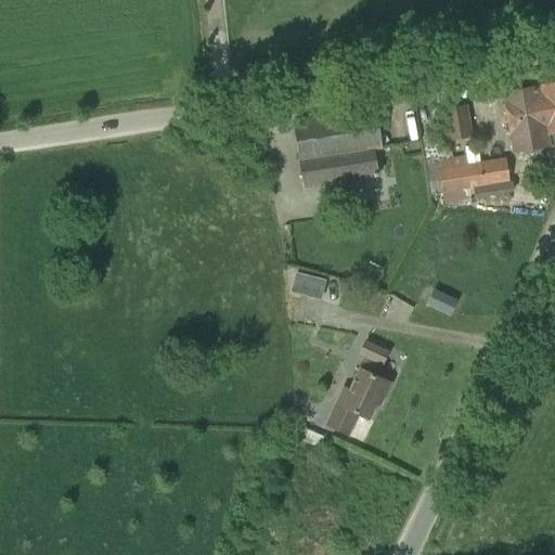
[(549,145),(546,134),(554,132),(554,84),(554,85),(552,72),(528,76),(530,88),(501,93),(512,152),(549,145)]
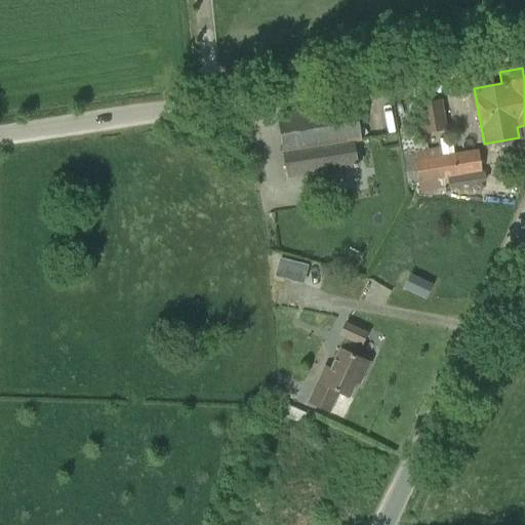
[(426,98),(430,129),(446,127),(442,96),(426,98)]
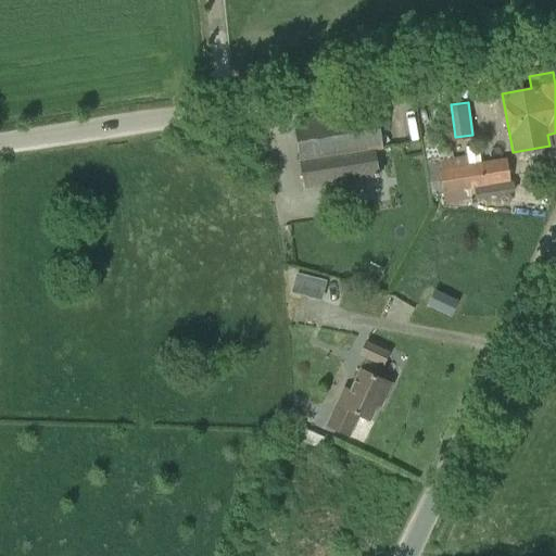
[(378,177),(374,151),(381,150),(375,110),(293,123),(304,189),(378,177)]
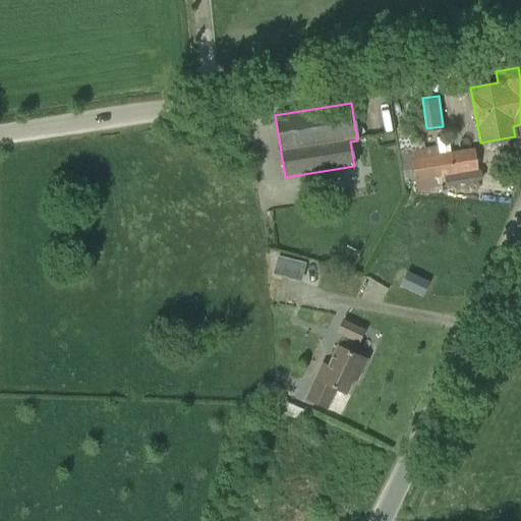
[(446,186),(479,180),(475,149),(439,155),(437,147),(399,154),(403,184),(414,183),(416,191),(444,189),(443,179),(445,178),(446,186)]
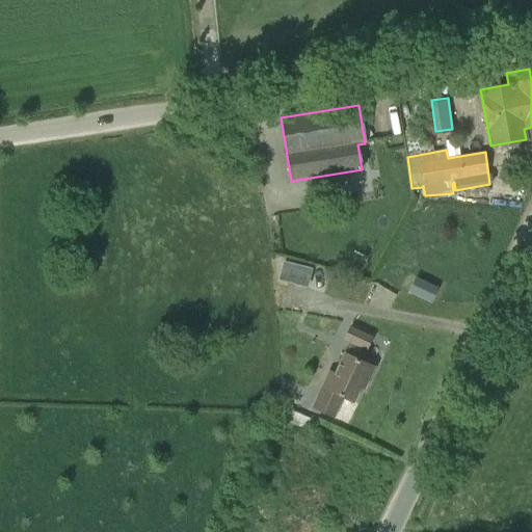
[(524,173),(531,177),(531,161),(523,157),(524,173)]
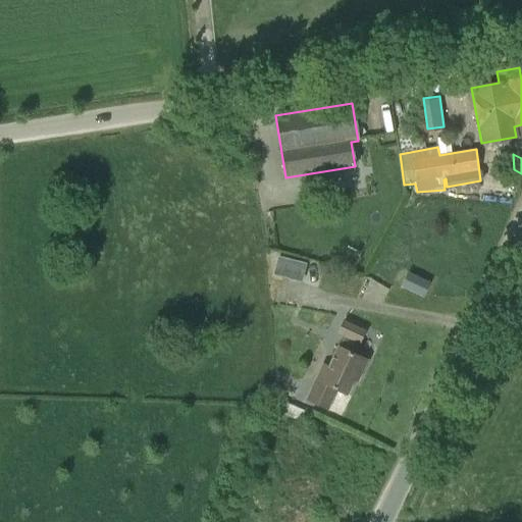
[(286,259),(281,277),(301,282),(306,263),(286,259)]
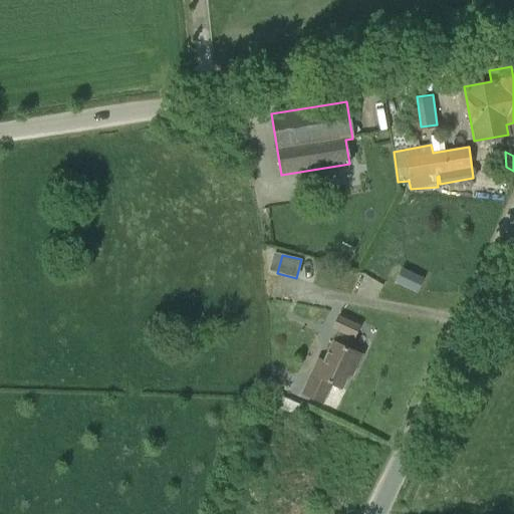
[(396,281),(416,293),(423,279),(403,268),(396,281)]
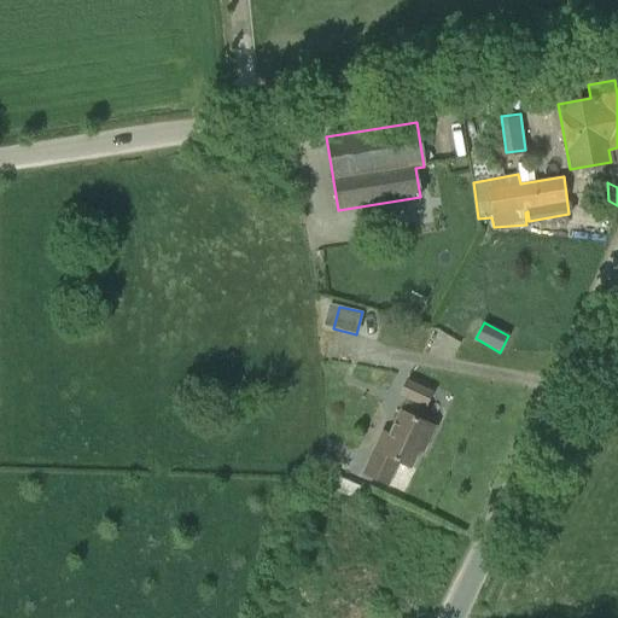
[(431,443),(438,429),(420,420),(427,407),(430,408),(437,394),(412,382),(404,396),(412,398),(404,413),(392,436),(386,432),(366,473),(390,485),(402,462),(413,468),(427,442),(431,443)]
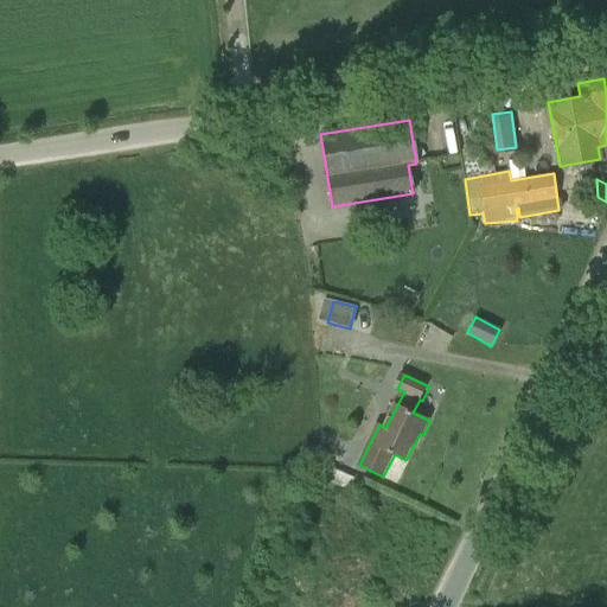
All buildings are outlined.
